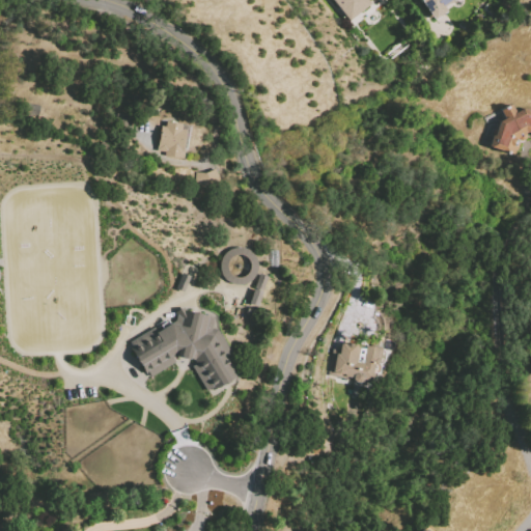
[(348,20),(332,0),(368,0),(370,2),(348,20)]
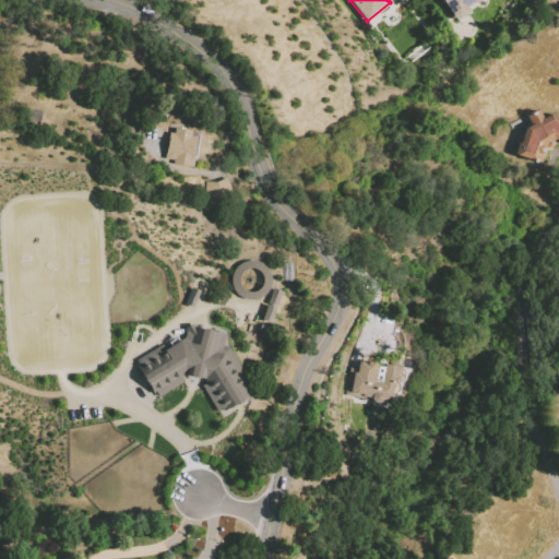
[(456,21),(441,0),(477,0),(470,6),(472,10),(456,21)]
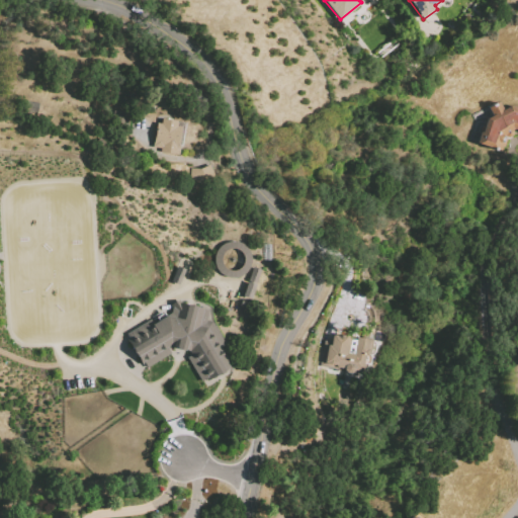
[(506,138),(502,153),(478,145),(483,128),(487,118),(492,115),(488,107),(501,102),(504,110),(512,106),(517,108),(517,131),(516,131),(514,131),(513,132),(514,133),(514,135),(513,137),(511,138),(510,139),(508,139),(506,138)]
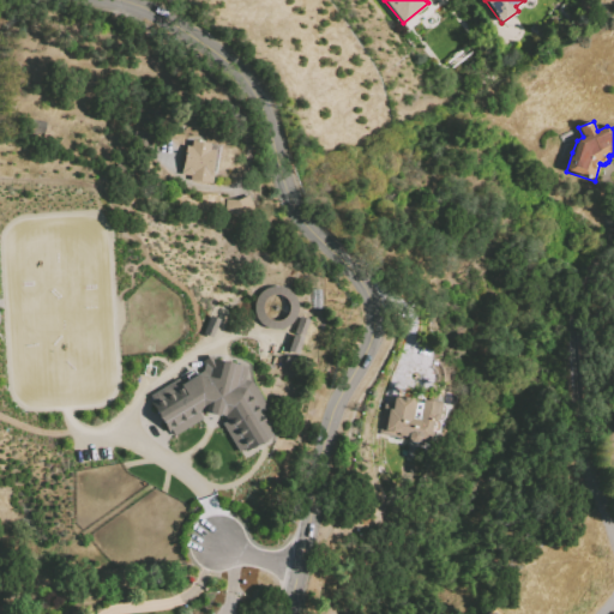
[(190,139),(209,143),(209,149),(212,149),(210,170),(212,170),(211,184),(188,180),(190,175),(180,174),(184,144),(190,145),(190,139)]
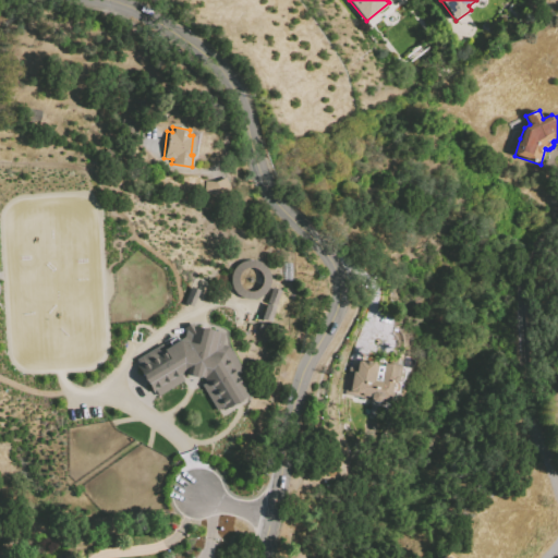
[(229,190),(226,177),(203,183),(207,197),(229,190)]
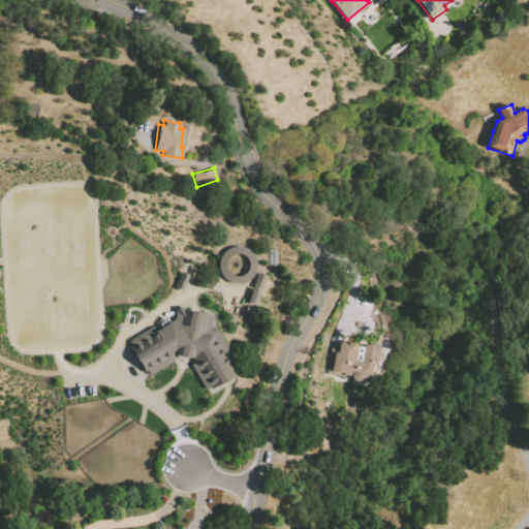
[(248,303),(256,305),(262,274),(255,273),(248,303)]
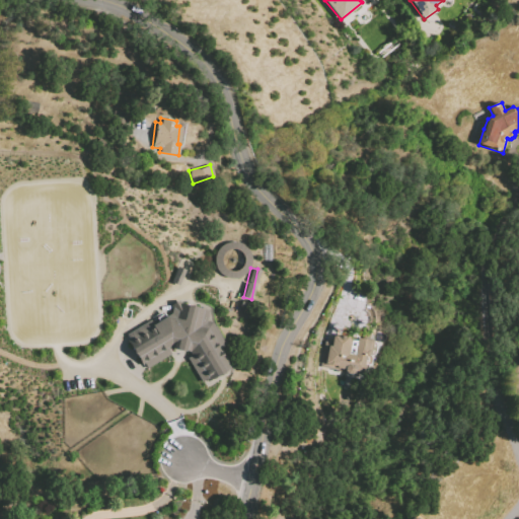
[(126,334),(147,368),(171,353),(169,349),(174,346),(190,351),(192,354),(187,357),(203,382),(231,365),(221,347),(227,344),(212,320),(205,319),(208,308),(175,300),(170,312),(165,315),(153,322),(150,319),(126,334)]
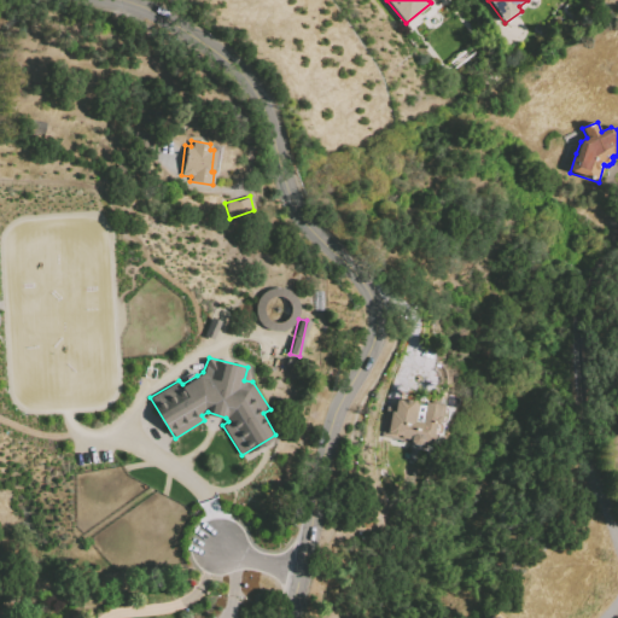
[(386,407),(394,408),(396,398),(403,401),(404,398),(438,404),(431,448),(380,438),(386,407)]
